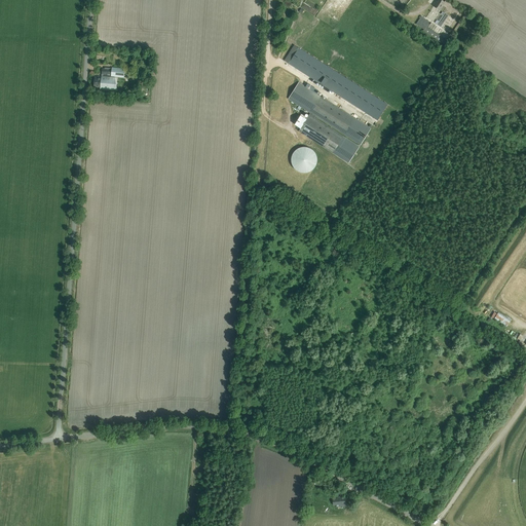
[(444,2),(440,0),(438,0),(437,2),(436,1),(433,6),(440,11),(443,6),(442,5),(444,2)]
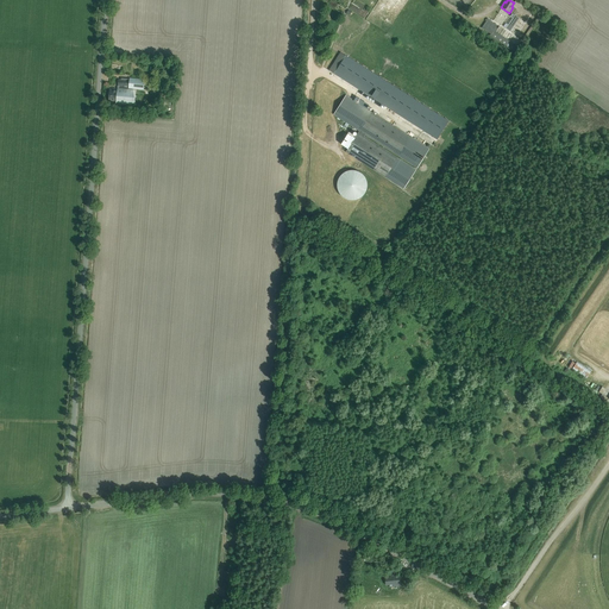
[(515,14),(513,13),(510,17),(513,18),(506,27),(510,31),(520,18),(515,14)]
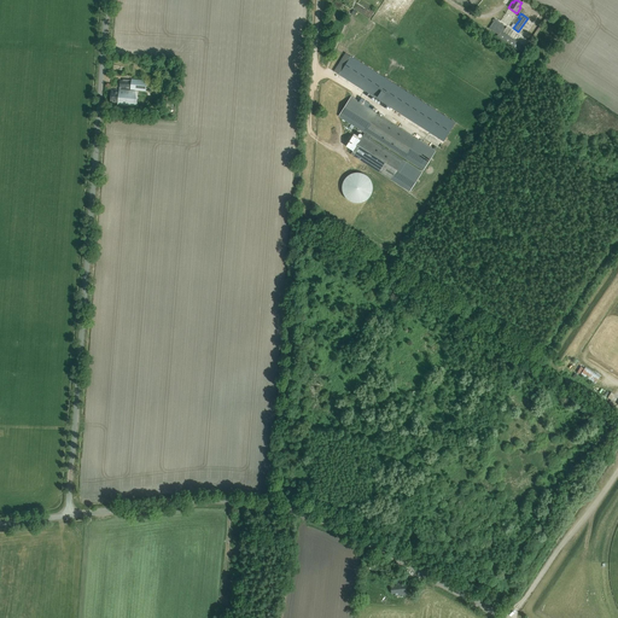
[(547,15),(530,40),(524,47),(502,33),(505,29),(502,28),(505,25),(495,19),(489,29),(497,35),(497,36),(524,54),(532,42),(532,41),(549,16),(547,15)]
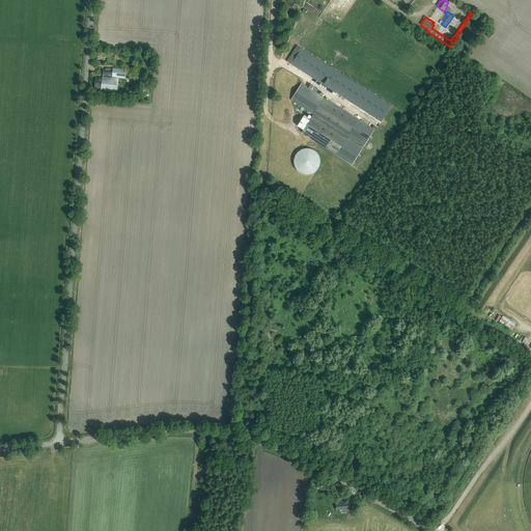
[(391,106),(301,49),(291,64),(381,121),(391,106)]
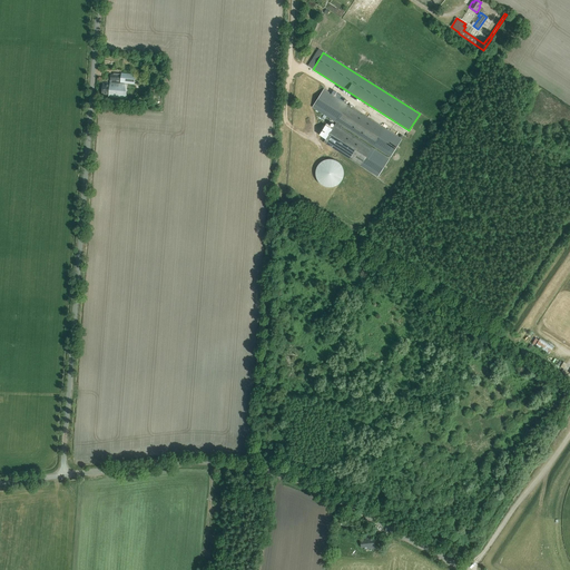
[(121,74),(112,72),(112,75),(110,75),(109,84),(108,84),(108,82),(105,82),(105,84),(102,84),(101,94),(108,95),(108,96),(123,98),(125,84),(111,82),(111,81),(134,84),(135,75),(121,72),(121,74)]
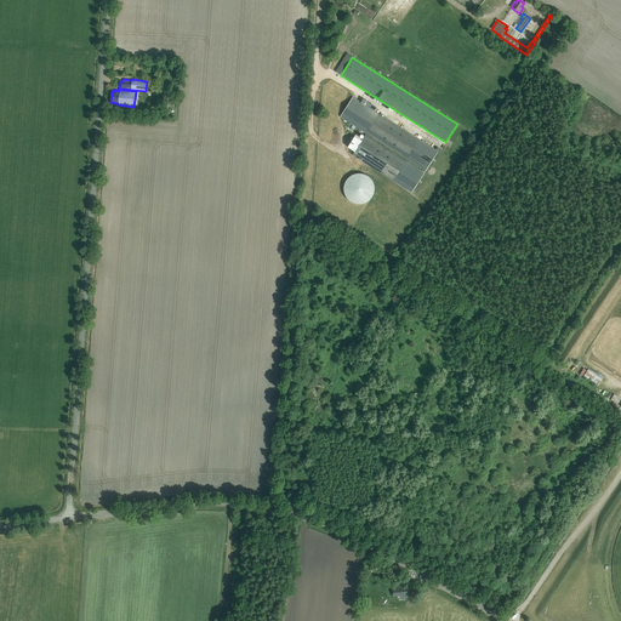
[(438,152),(372,110),(353,97),(340,117),(366,134),(362,142),(354,137),(348,147),(354,152),(353,155),(362,160),(393,181),(411,193),(423,174),(371,140),(372,137),(425,171),(438,152)]
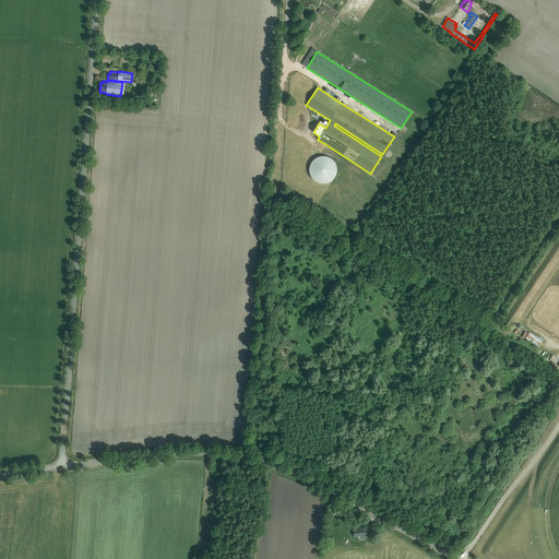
[(335,177),(336,175),(337,173),(337,171),(337,169),(337,167),(336,165),(335,164),(335,162),(333,161),(332,159),(331,158),(329,157),(326,156),(325,156),(323,156),(321,156),(319,157),(318,157),(316,158),(314,159),(313,161),(312,163),(311,164),(310,166),(310,168),(310,170),(310,171),(310,174),(311,176),(312,177),(313,179),(314,180),(316,181),(318,182),(319,183),(321,183),(323,183),(325,183),(326,183),(329,182),(331,182),(332,181),(333,179),(334,178),(335,177)]
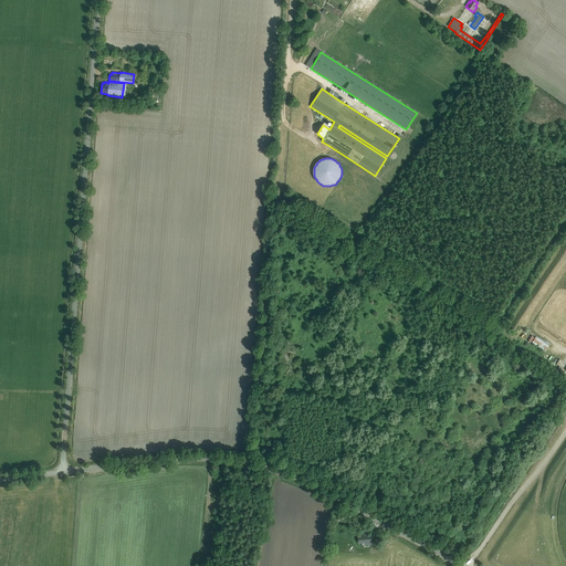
[(549,345),(536,336),(532,343),(545,352),(549,345)]
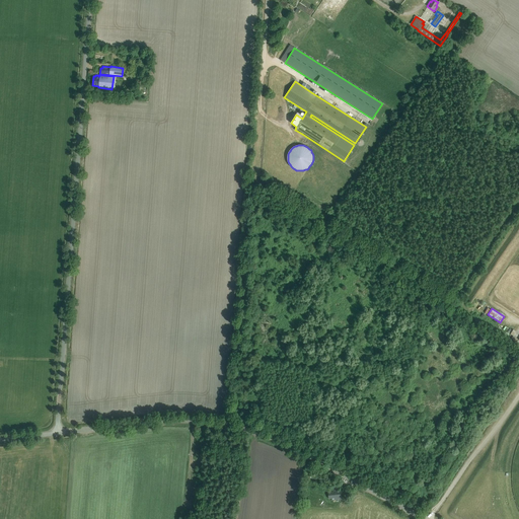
[(340,491),(327,492),(328,498),(331,498),(331,500),(341,499),(340,491)]
